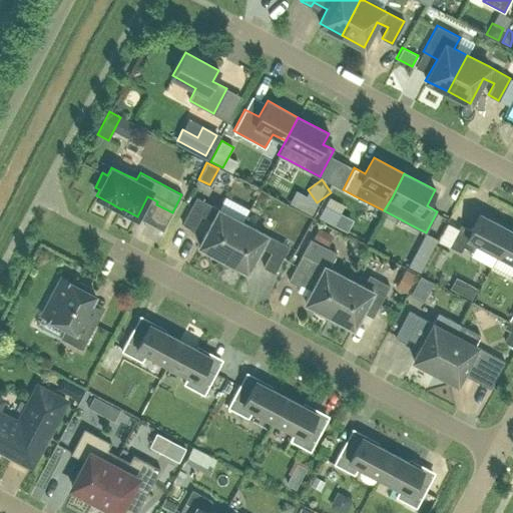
[(222,258),(242,221),(218,208),(196,196),(182,223),(193,229),(201,214),(212,219),(198,245),(222,258)]
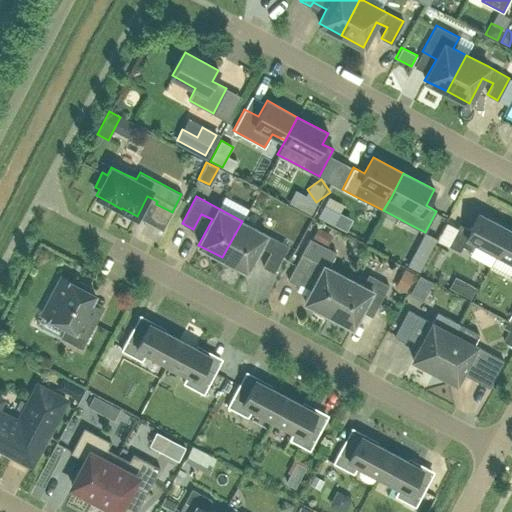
[(299,208),(309,214),(316,201),(305,196),(299,208)]
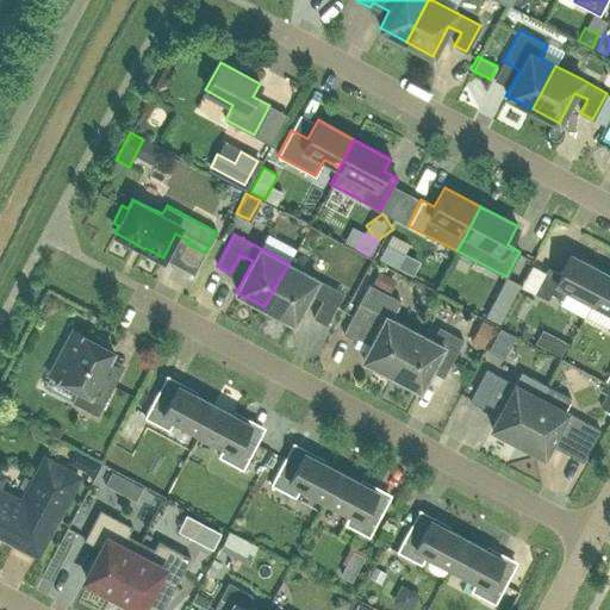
[(404,250),(386,242),(379,256),(397,266),(404,250)]
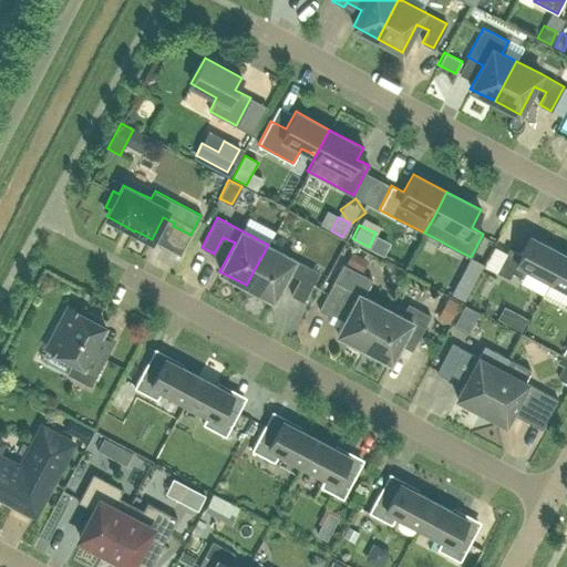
[(478,250),(491,256),(497,238),(485,234),(478,250)]
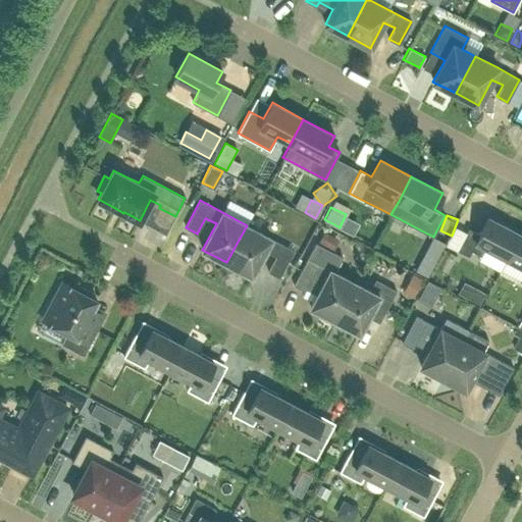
[(507,258),(519,233),(487,217),(479,233),(468,227),(457,250),(468,256),(471,250),(481,255),(485,247),(507,258)]
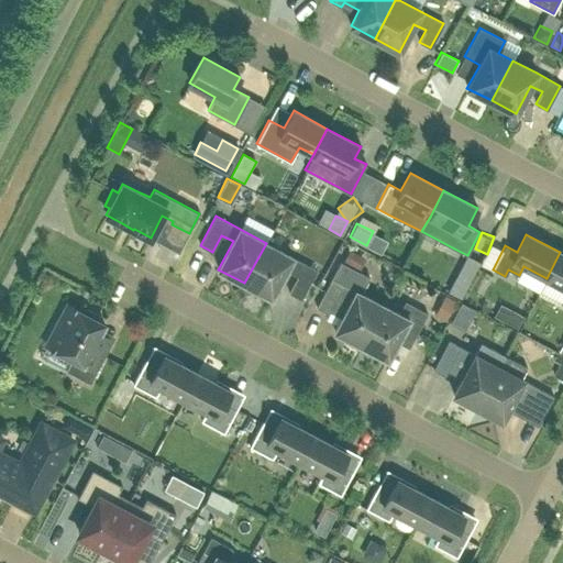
[(266,243),(244,283),(271,297),(286,269),(298,276),(289,293),(301,299),(317,269),(293,257),(293,256),(266,243)]
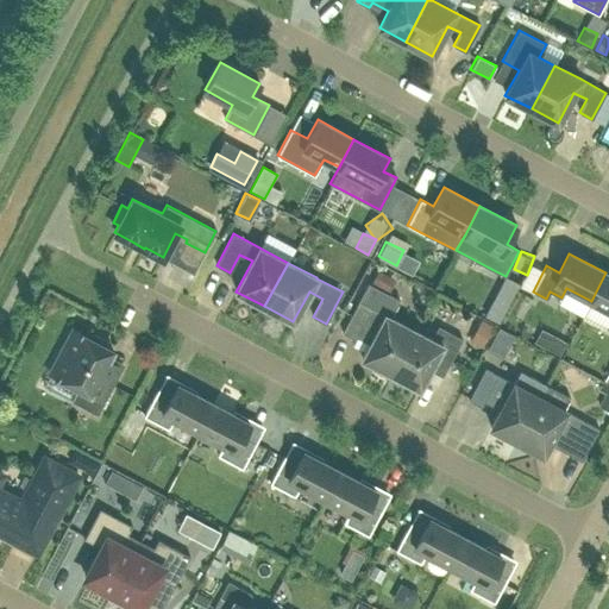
[(377,269),(371,281),(384,287),(390,275),(377,269)]
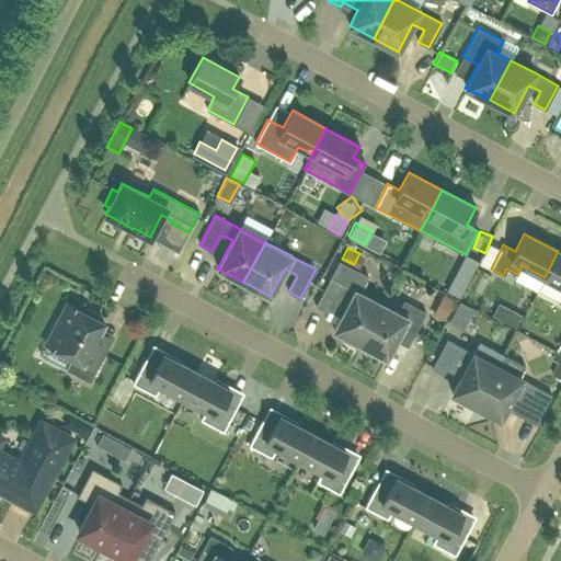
[(560,252),(558,251),(545,277),(560,286),(560,299),(559,305),(560,305),(560,252)]
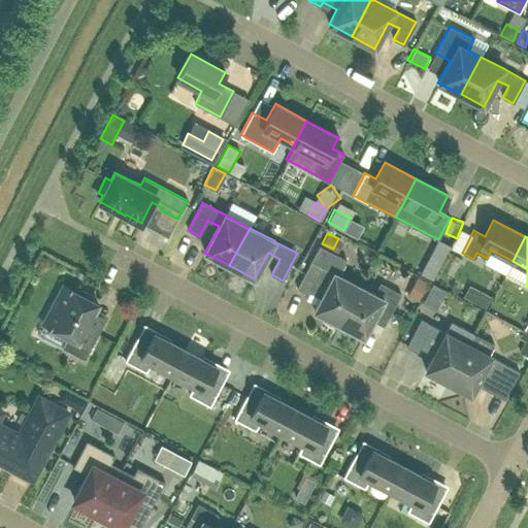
[(338,324),(359,286),(338,274),(347,259),(319,244),(310,261),(311,261),(297,288),(308,294),(315,283),(326,288),(314,310),(338,324)]
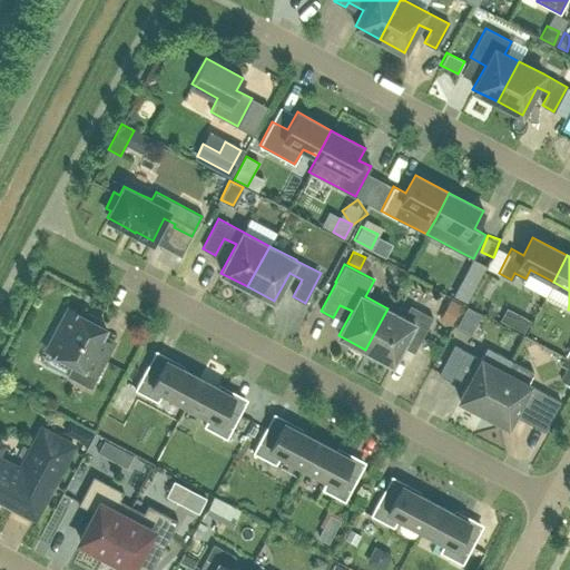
[(467,301),(477,283),(463,276),(454,294),(467,301)]
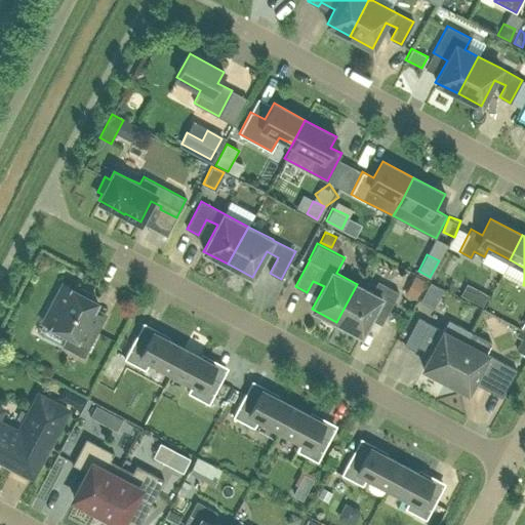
[(357,284),(336,322),(361,334),(372,313),(384,319),(398,292),(377,281),(372,292),(357,284)]
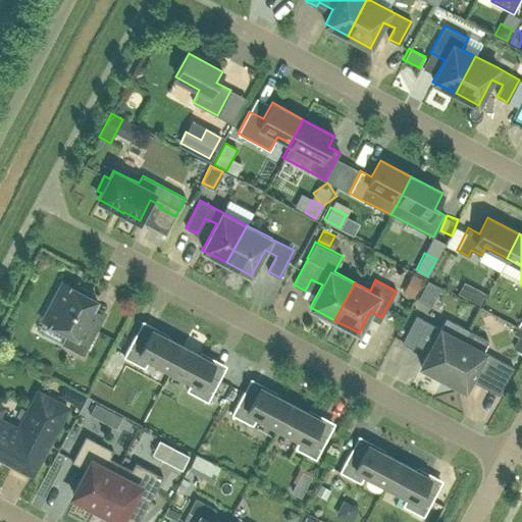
[(62,281),(42,319),(67,332),(61,343),(84,355),(98,327),(105,313),(93,306),(96,300),(91,297),(93,293),(80,285),(77,290),(62,281)]
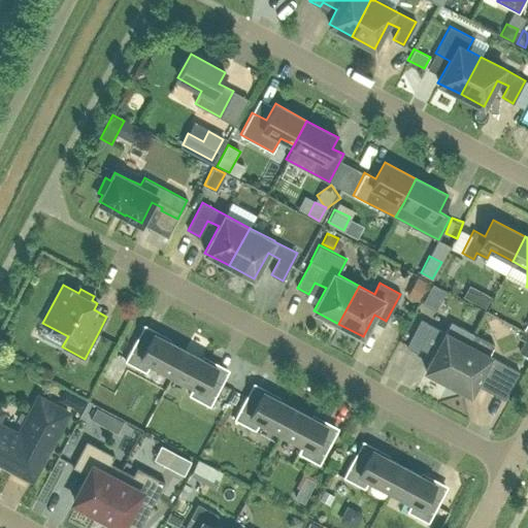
[(480,290),(474,301),(485,307),(491,295),(480,290)]
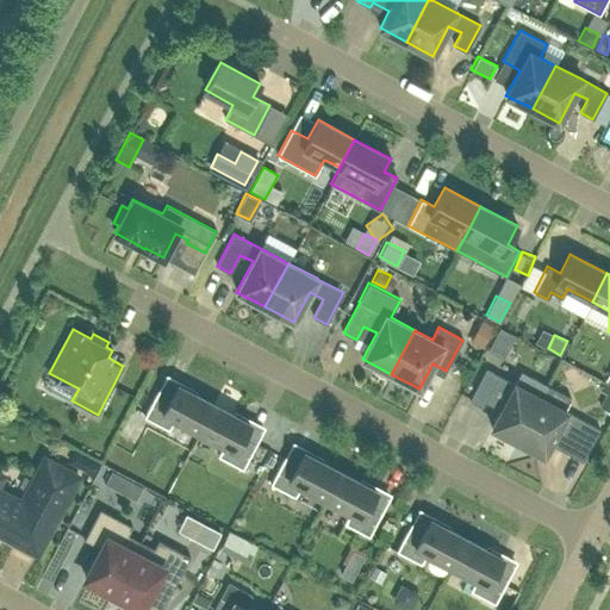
[(481,406),(498,375),(486,368),(470,400),(481,406)]
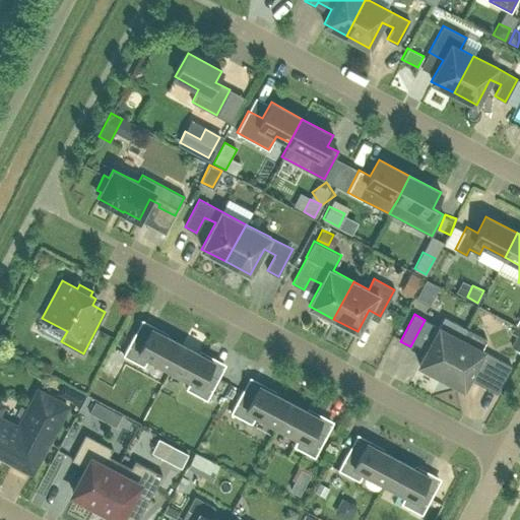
[(441,376),(461,338),(465,330),(443,318),(418,364),(441,376)]
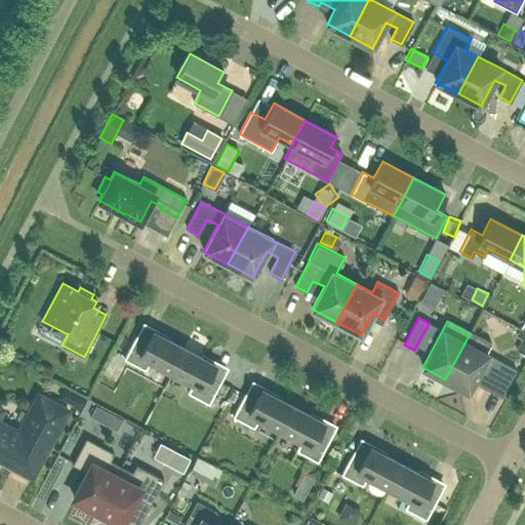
[(170,372),(184,348),(152,330),(147,341),(135,336),(124,358),(145,369),(150,361),(170,372)]
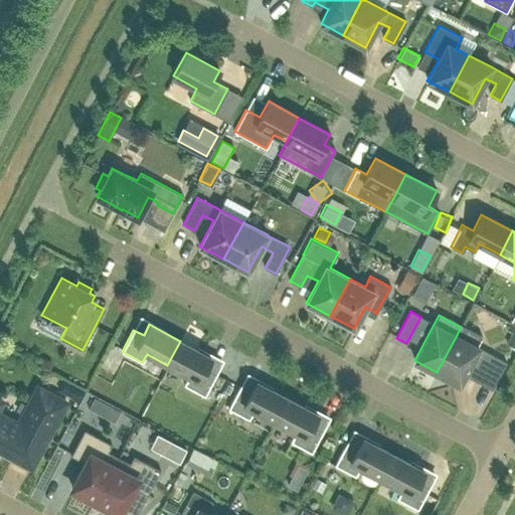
[(492,388),(506,362),(479,347),(484,339),(461,327),(457,335),(437,372),(459,384),(467,369),(480,376),(477,381),(492,388)]
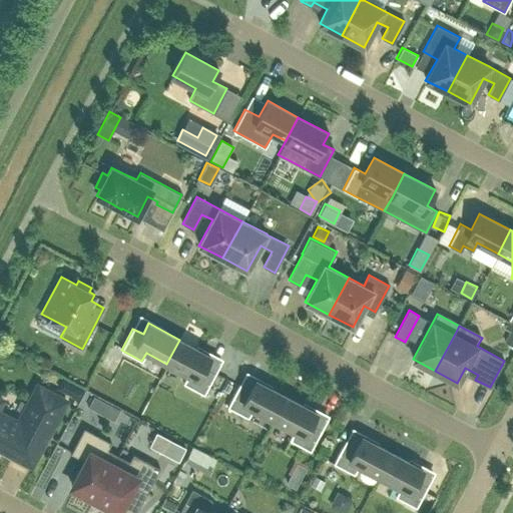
[(179,340),(166,364),(187,375),(183,383),(203,394),(215,373),(204,367),(210,356),(179,340)]
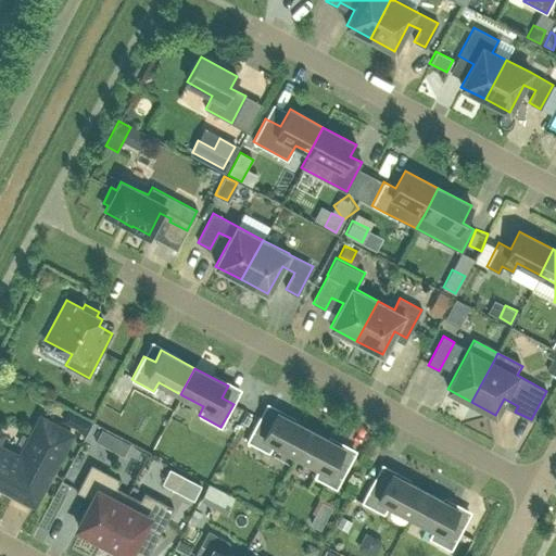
[(90,421),(70,411),(65,419),(79,427),(78,429),(85,432),(90,421)]
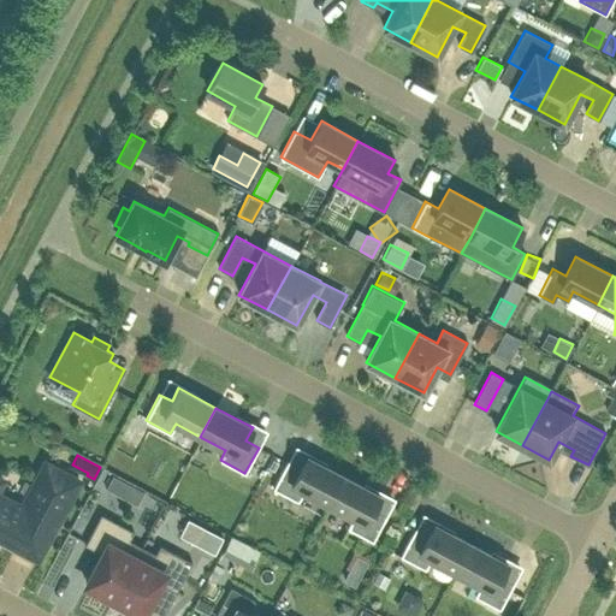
[(329,504),(343,475),(306,456),(300,469),(286,462),(273,489),(297,502),(303,491),(329,504)]
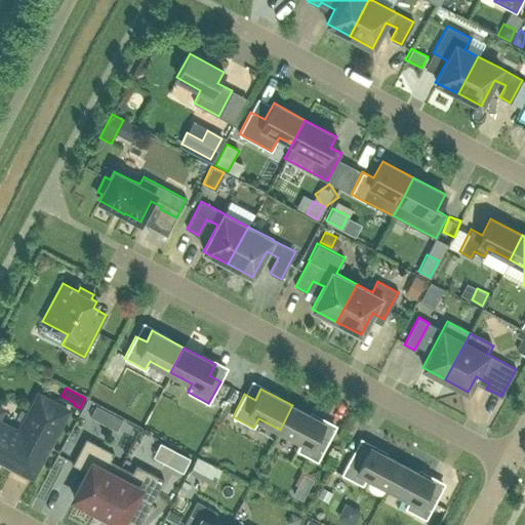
[(0,458),(32,476),(68,409),(38,394),(18,432),(0,421),(0,412),(2,409),(0,407),(0,458)]
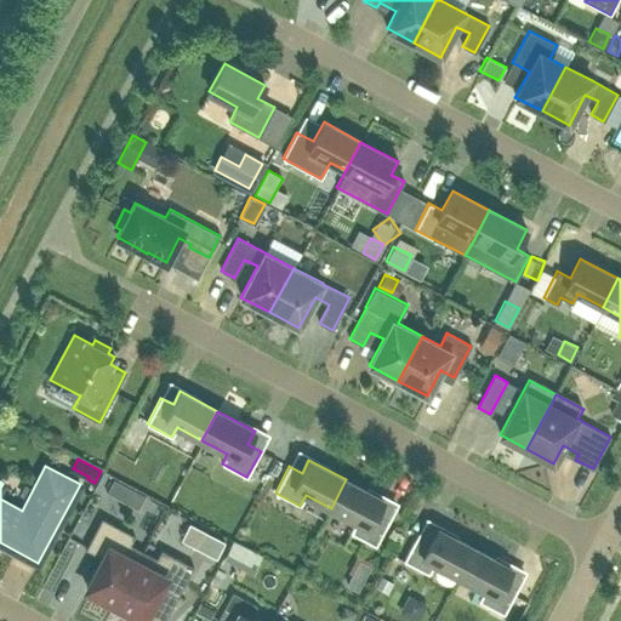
[(346,479),(331,508),(355,522),(351,531),(375,545),(389,519),(376,513),(383,500),(346,479)]
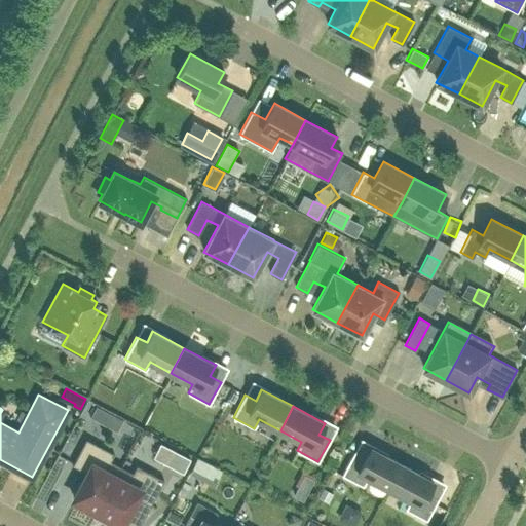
[(109,413),(95,407),(89,417),(103,424),(109,413)]
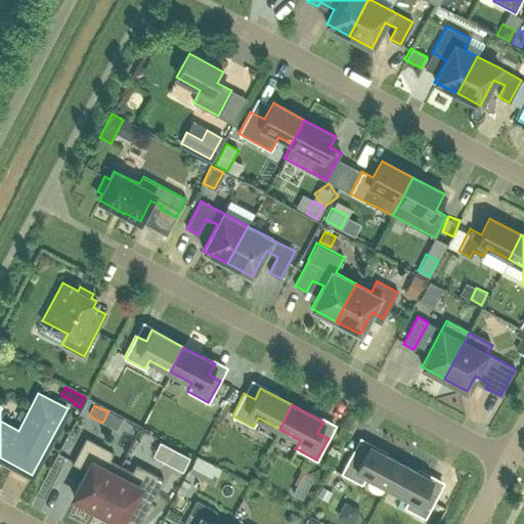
[(97,510),(121,466),(108,460),(114,451),(86,437),(72,463),(87,471),(73,497),(97,510)]
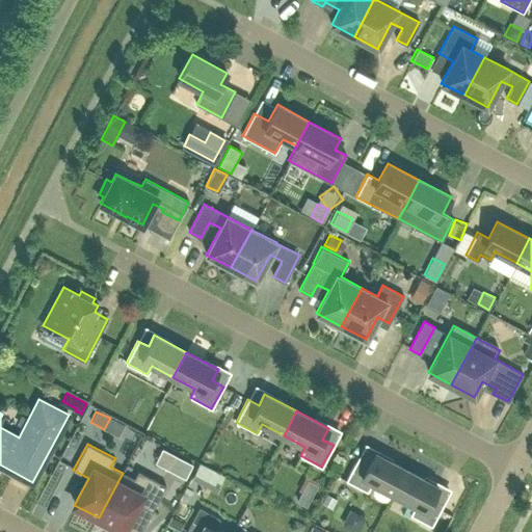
[(393,494),(406,470),(374,452),(368,463),(357,457),(346,480),(367,491),(372,482),(393,494)]
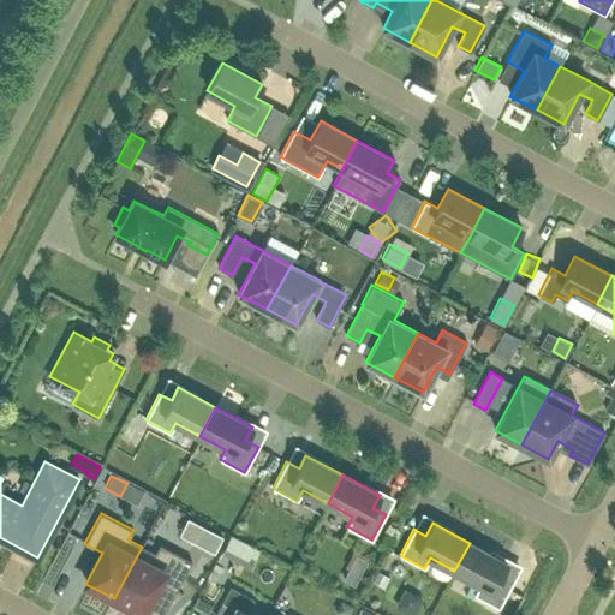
[(204,526),(196,542),(213,551),(221,536),(204,526)]
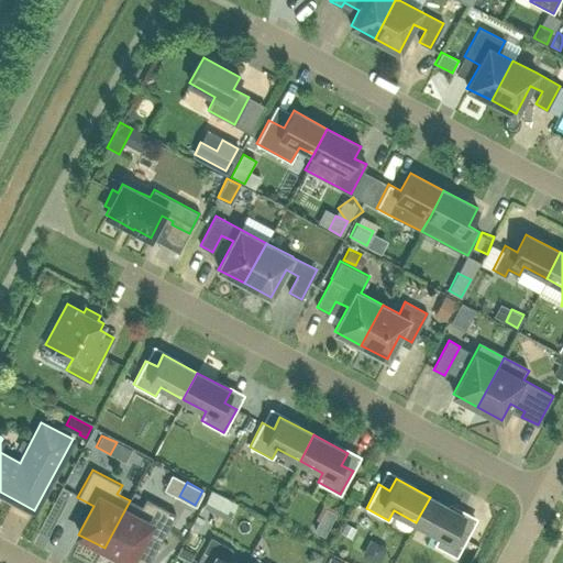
[(211,490),(202,506),(211,510),(220,495),(211,490)]
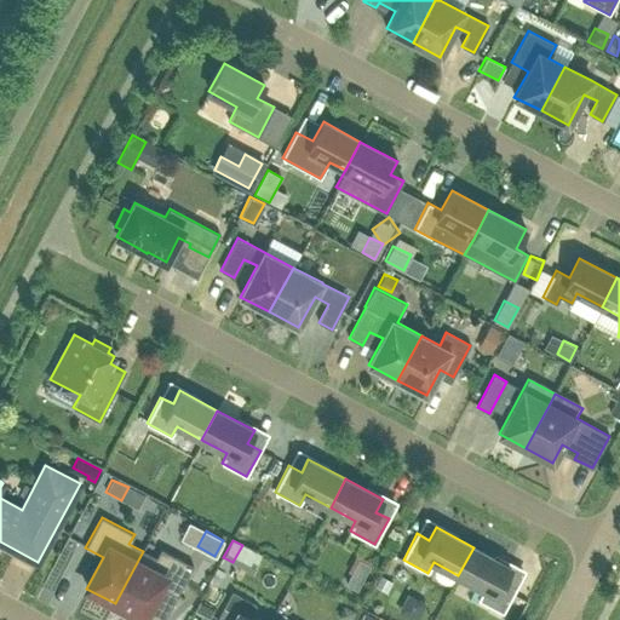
[(474,547),(458,575),(483,589),(477,600),(503,613),(516,587),(504,580),(511,567),(474,547)]
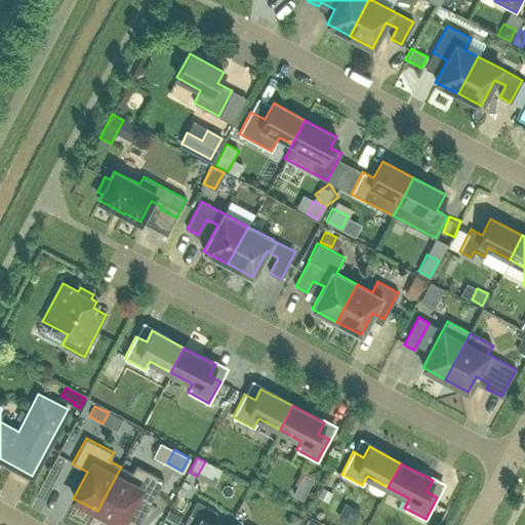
[(121,467),(97,511),(121,523),(135,496),(150,505),(164,479),(136,465),(132,473),(121,467)]
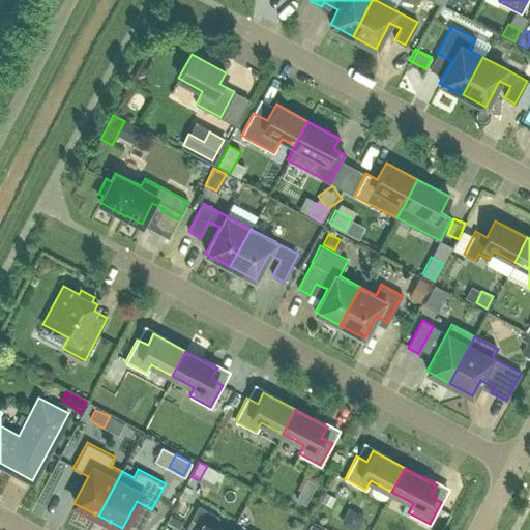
[(311,494),(300,489),(294,499),(305,504),(311,494)]
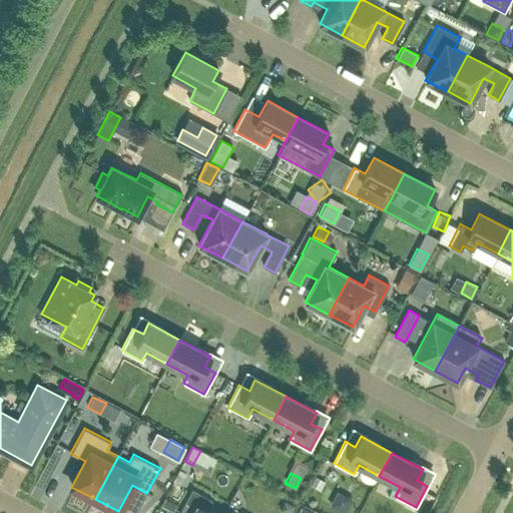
[(325,481),(315,476),(310,485),(320,490),(325,481)]
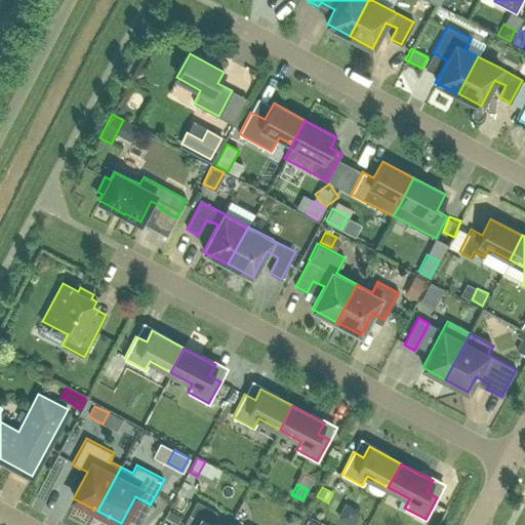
[(215,524),(211,522),(216,512),(196,500),(183,524),(215,524)]
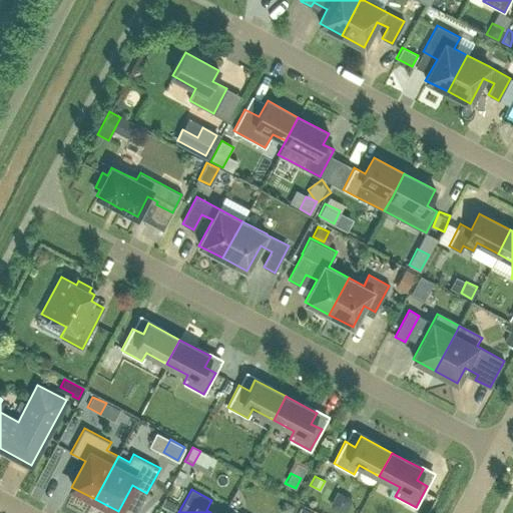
[(289,512),(294,505),(284,500),(281,507),(282,511),(285,512),(289,512)]
